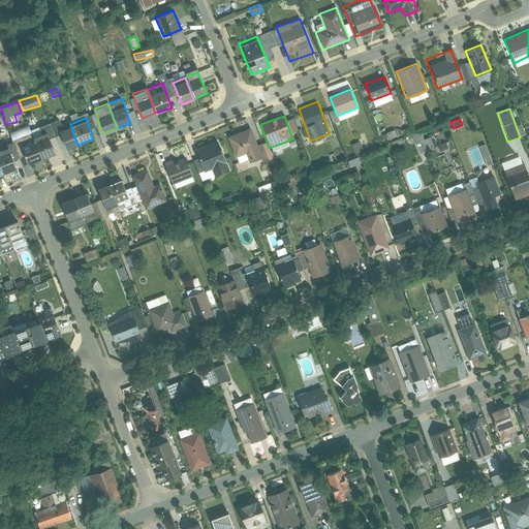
[(78,145),(70,124),(56,129),(63,150),(78,145)]
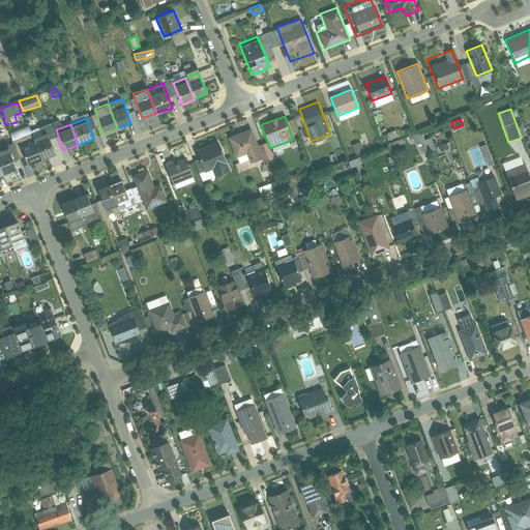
[(248,163),(261,158),(251,128),(228,137),(235,158),(245,154),(248,163)]
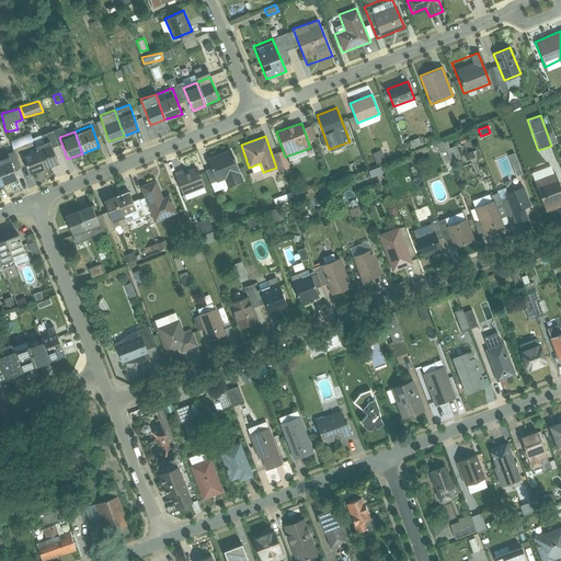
[(43,169),(56,163),(46,138),(33,144),(43,169)]
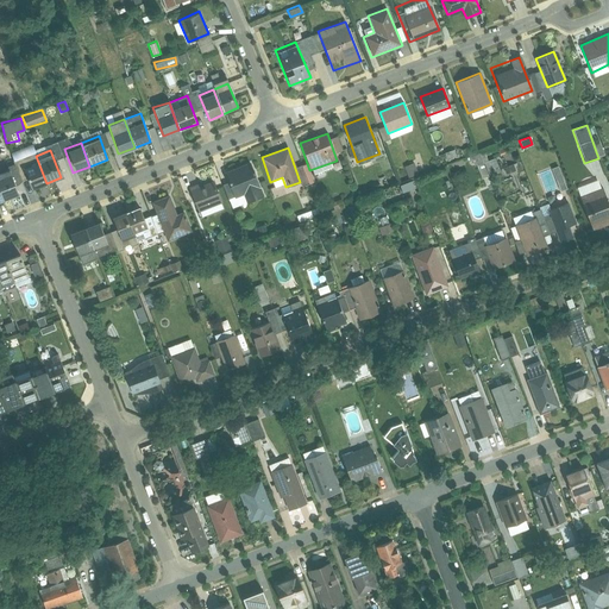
[(46,183),(36,156),(18,163),(30,190),(46,183)]
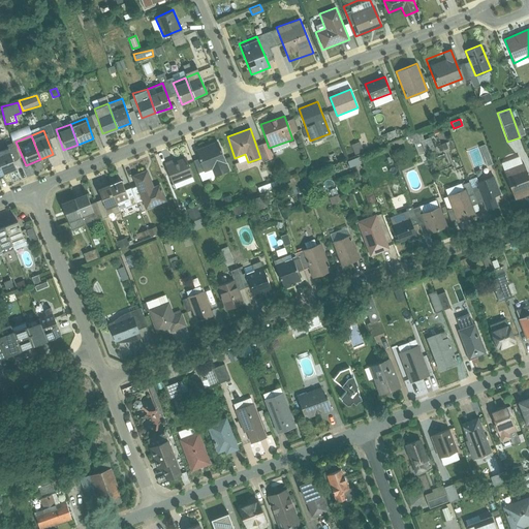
[(213,176),(227,170),(217,141),(194,149),(203,173),(211,169),(213,176)]
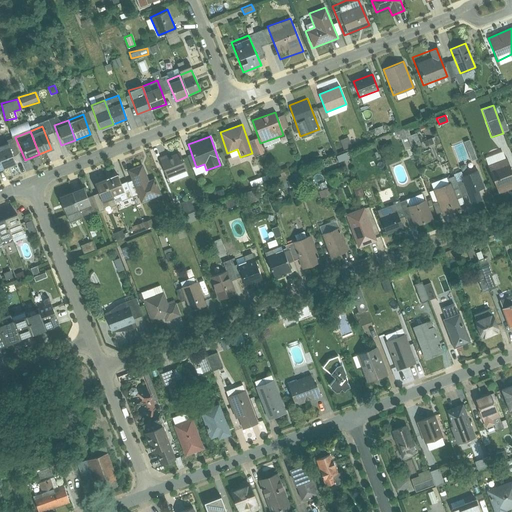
[(347,136),(339,140),(344,150),(351,146),(347,136)]
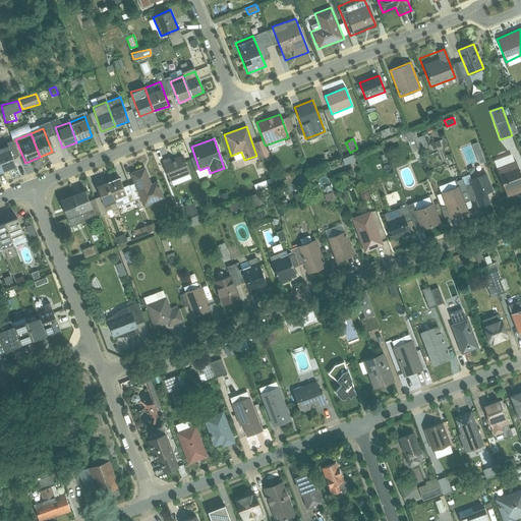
[(0,167),(2,172),(15,167),(7,145),(0,148),(0,167)]
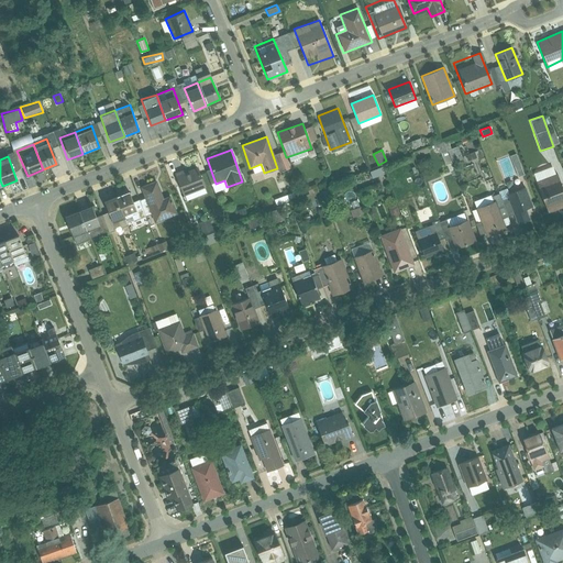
[(183,198),(205,189),(195,166),(173,175),(183,198)]
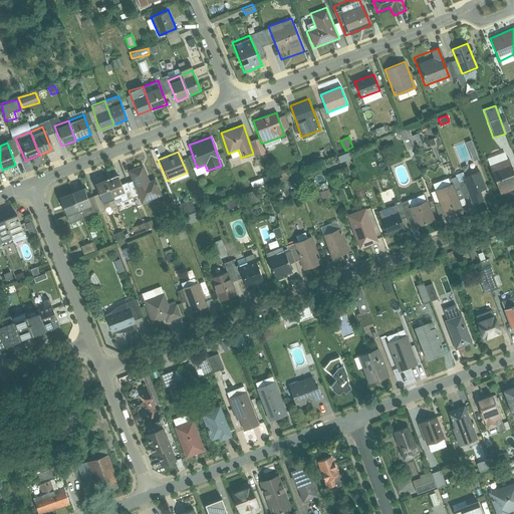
[(340,164),(349,160),(346,152),(337,156),(340,164)]
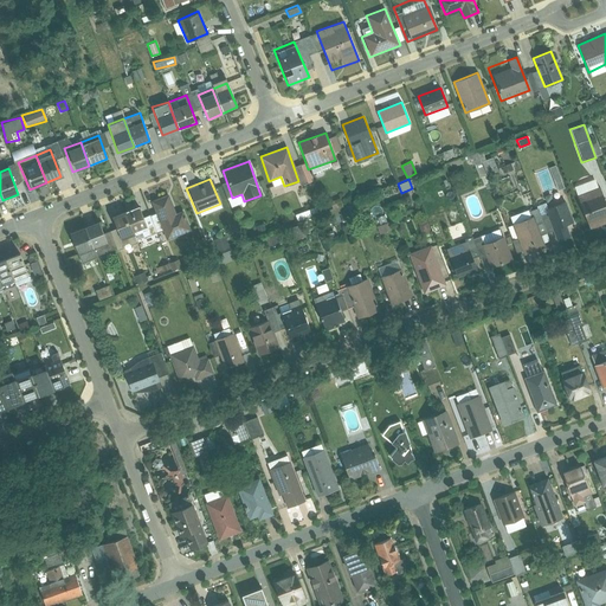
[(590,230),(605,221),(605,204),(598,186),(575,197),(590,230)]
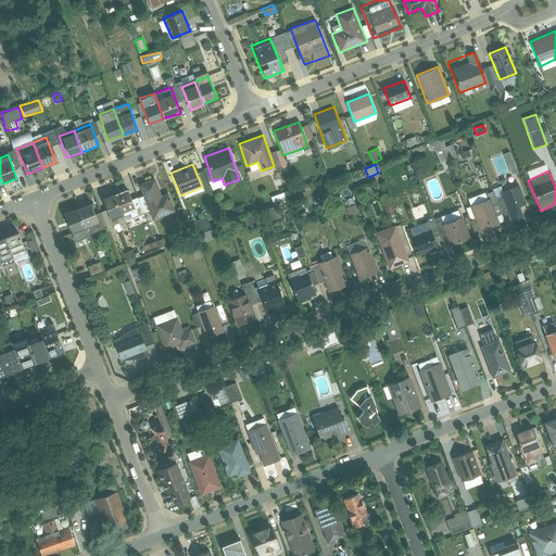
[(151,220),(174,212),(167,196),(161,198),(154,179),(138,185),(151,220)]
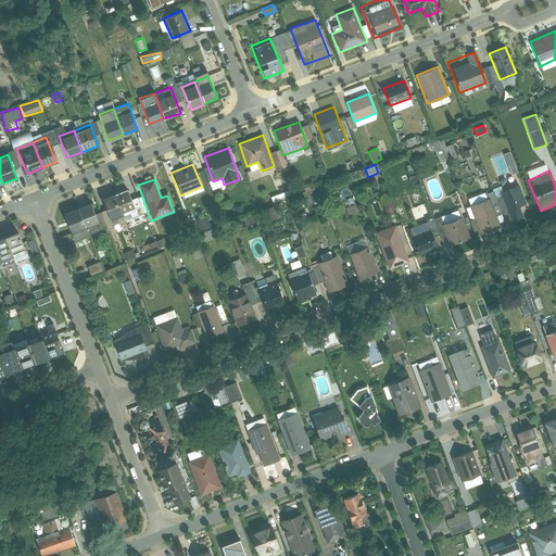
[(500,193),(512,223),(522,218),(518,207),(527,204),(519,186),(500,193)]
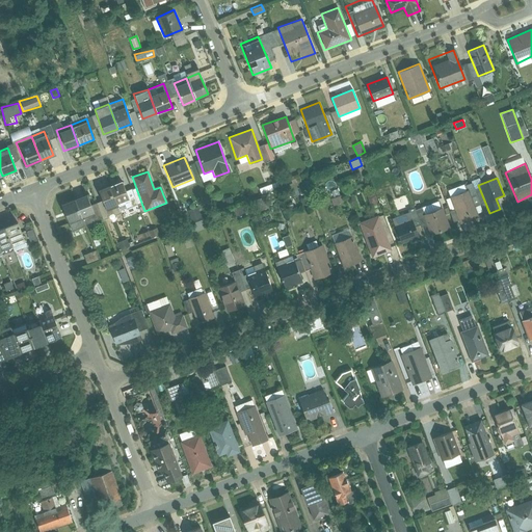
[(114,205),(128,200),(120,181),(107,186),(114,205)]
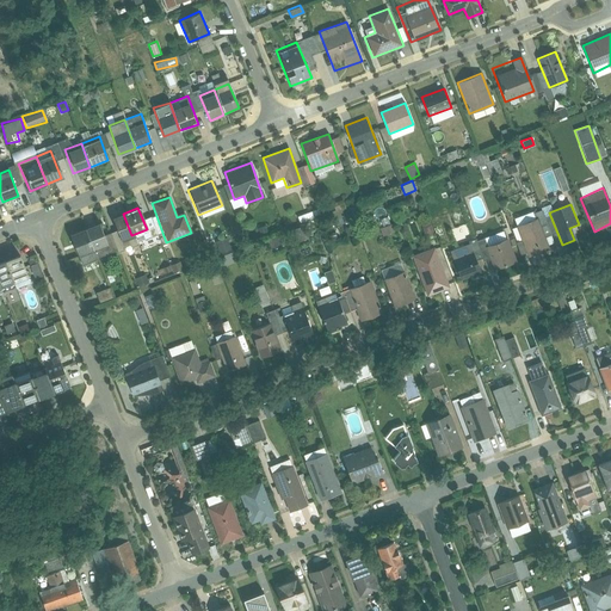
[(300,222),(314,218),(313,211),(297,215),(300,222)]
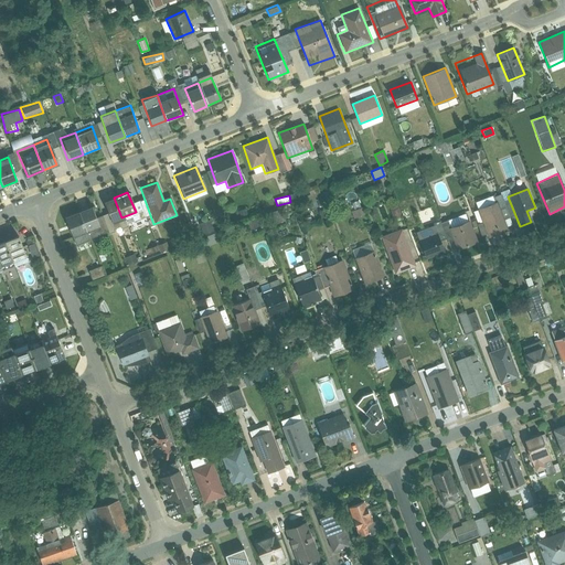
[(121,217),(114,198),(103,202),(110,222),(121,217)]
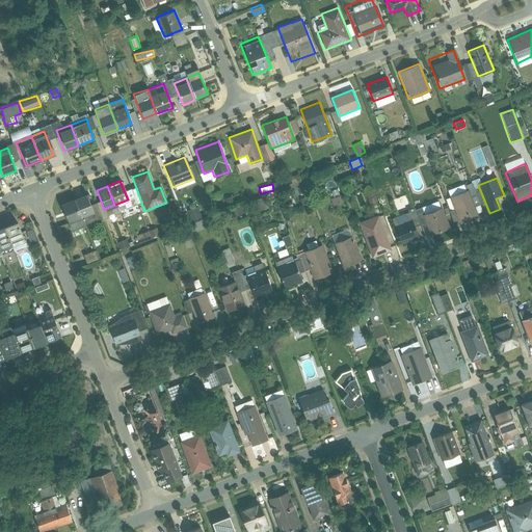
[(459,225),(479,218),(469,190),(449,197),(459,225)]
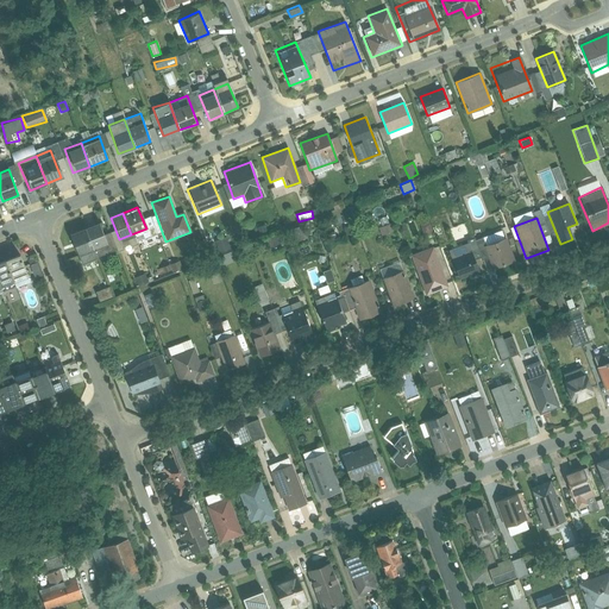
[(92,250),(106,244),(98,223),(83,228),(92,250)]
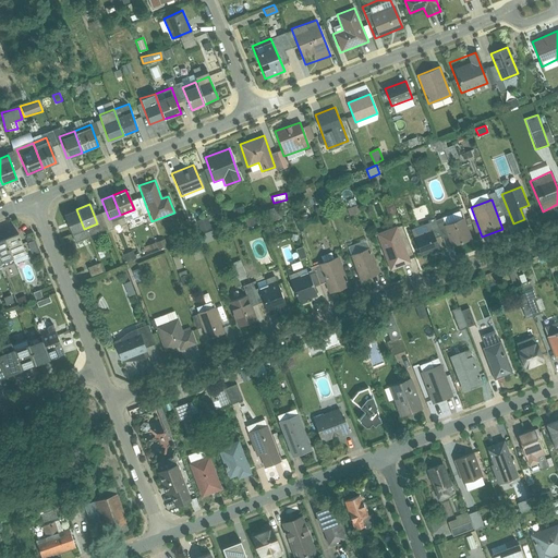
[(349,215),(358,211),(355,204),(346,208),(349,215)]
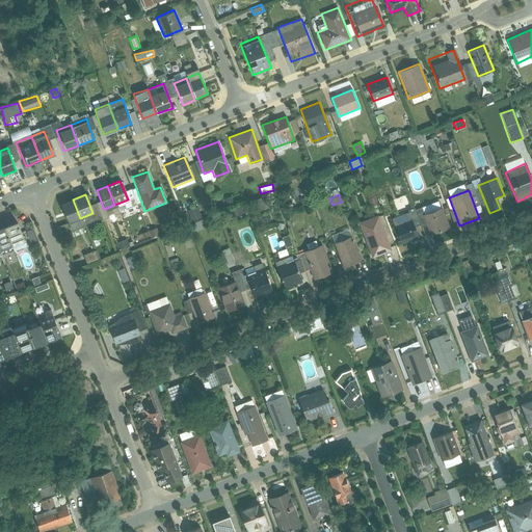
[(367,197),(369,205),(377,203),(376,194),(367,197)]
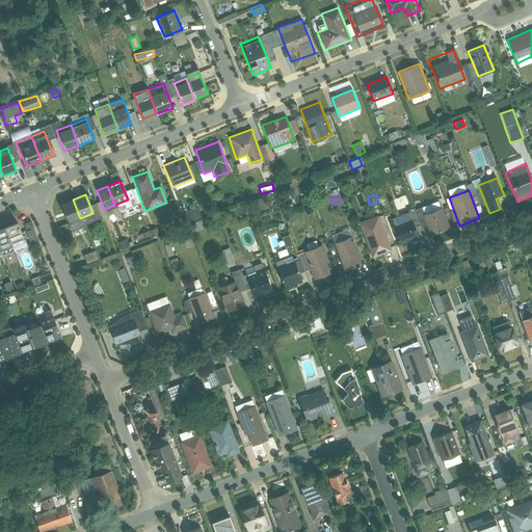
[(80,218),(73,200),(60,205),(68,223),(80,218)]
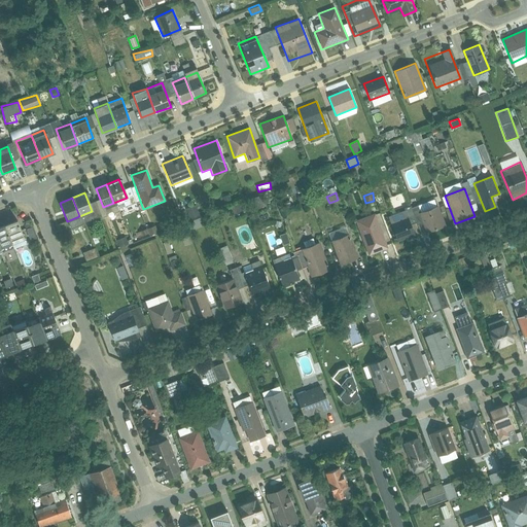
[(427,233),(445,225),(435,200),(418,206),(427,233)]
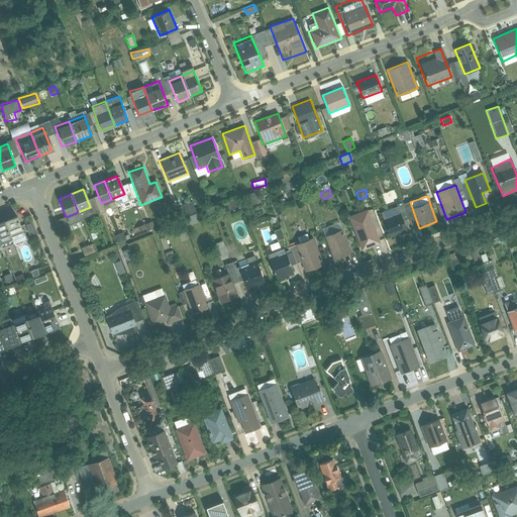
[(189,214),(194,211),(191,202),(185,205),(189,214)]
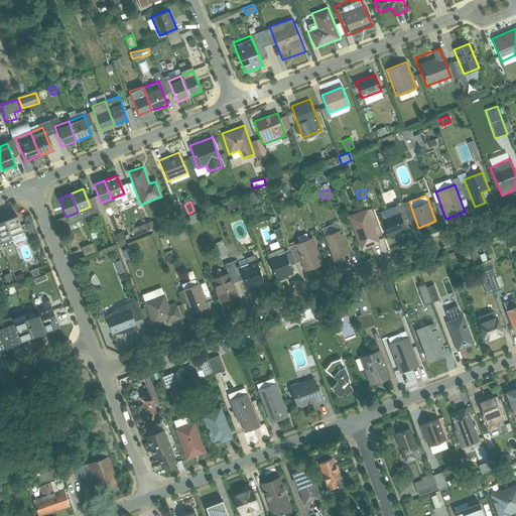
[(389,238),(406,232),(397,208),(381,213),(389,238)]
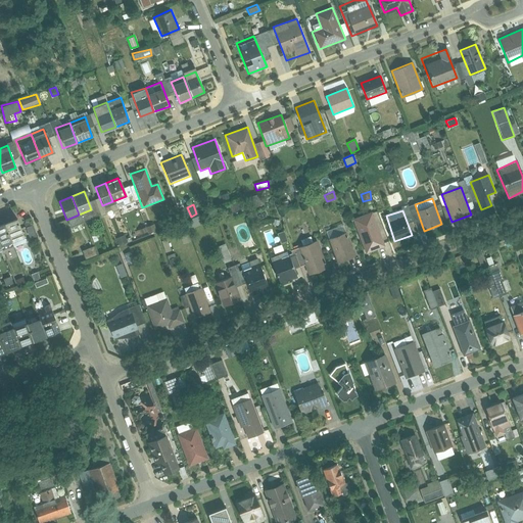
[(365,252),(384,245),(372,212),(352,219),(365,252)]
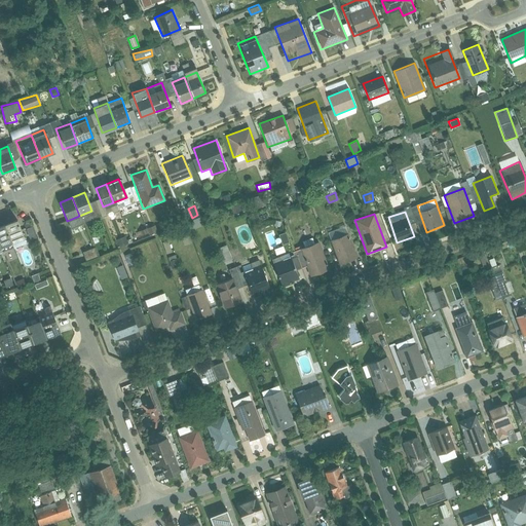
[(194,229),(202,226),(198,217),(190,220),(194,229)]
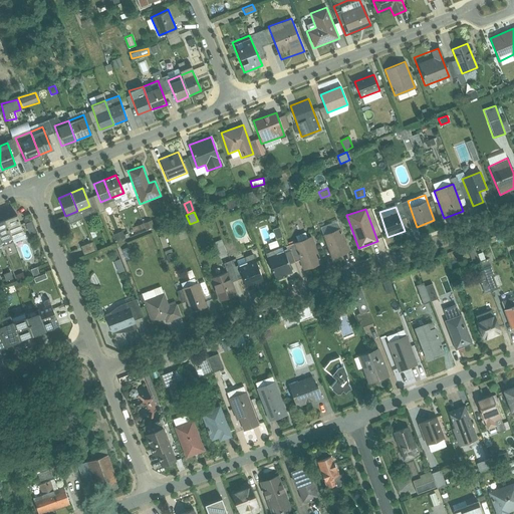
[(9,238),(23,232),(16,214),(2,220),(9,238)]
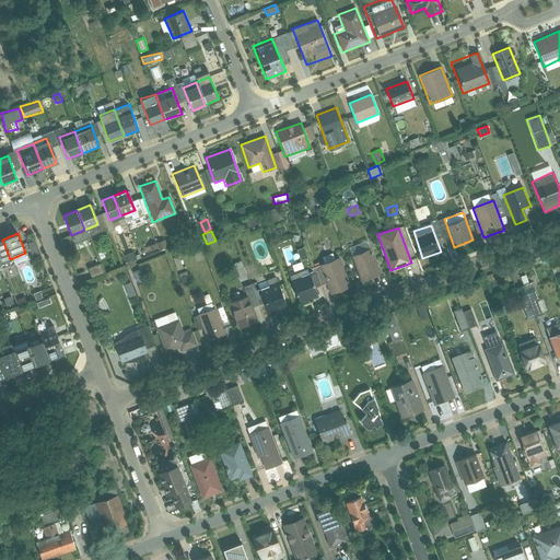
[(146,254),(167,246),(164,238),(142,247),(146,254)]
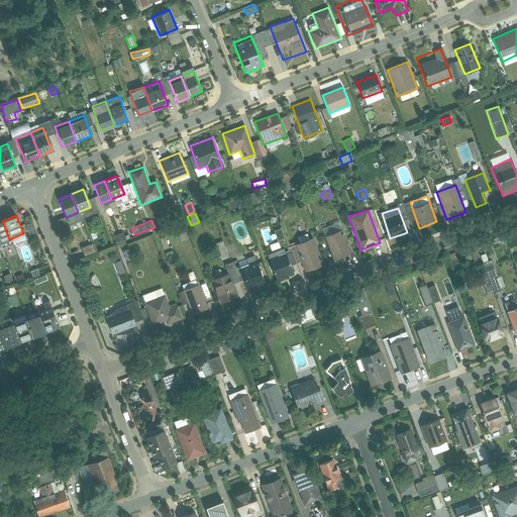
[(0,242),(9,239),(2,221),(0,221),(0,242)]
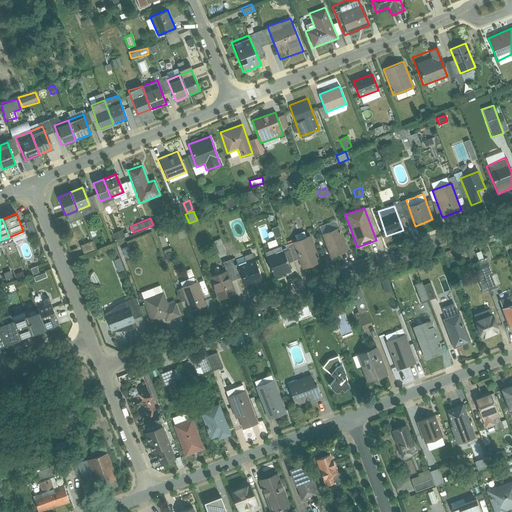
[(332,256),(348,250),(336,220),(320,226),(332,256)]
